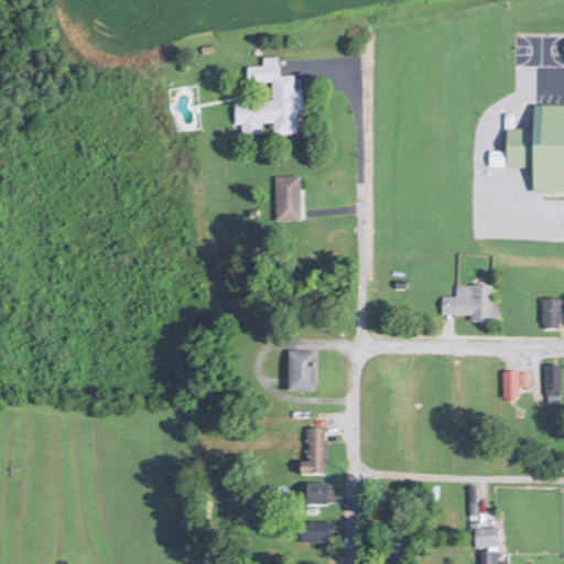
[(277,140),(295,140),(295,119),(303,117),(301,95),(291,94),(290,80),(279,78),(278,68),(245,67),(245,85),(269,88),(270,104),(235,105),(235,125),(239,125),(239,143),(259,144),(260,126),(273,126),(277,140)]
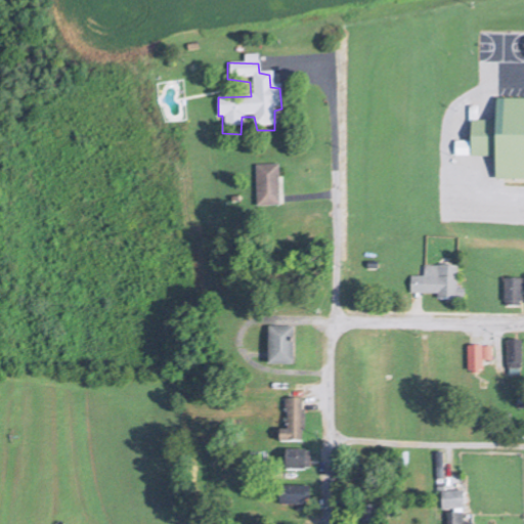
[(493,95),(523,95),(523,176),(494,176),(493,155),(471,153),(470,117),(492,116),(493,95)]
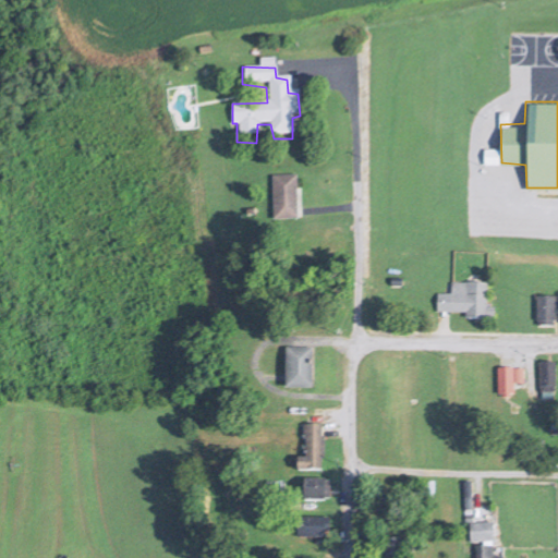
[(271,179),(294,178),(294,218),(271,220),(271,179)]
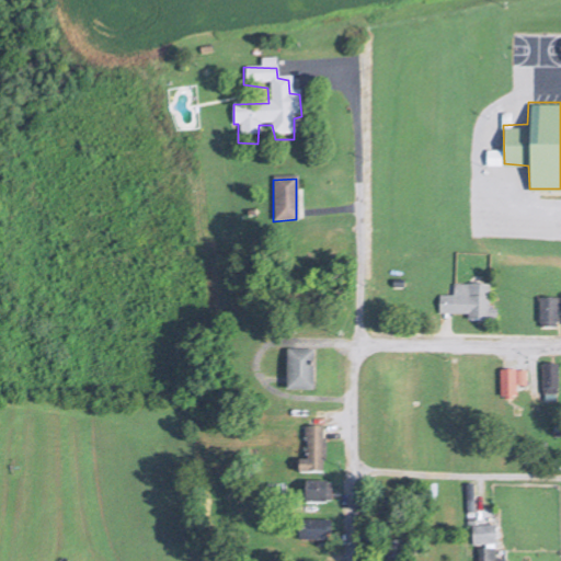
[(451,279),(487,281),(487,306),(493,306),(493,316),(487,317),(485,324),(466,324),(466,313),(436,312),(437,293),(450,292),(451,279)]
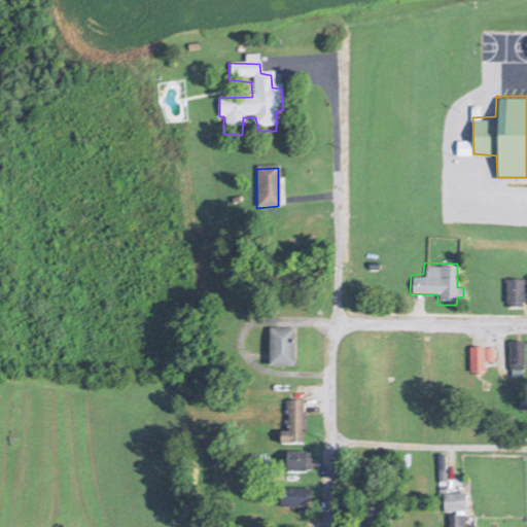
[(504,276),(525,276),(524,305),(503,304),(504,276)]
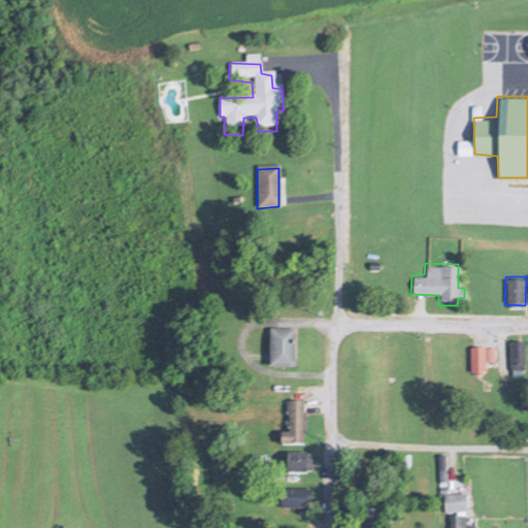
[(267,330),(291,330),(293,371),(268,368),(267,330)]
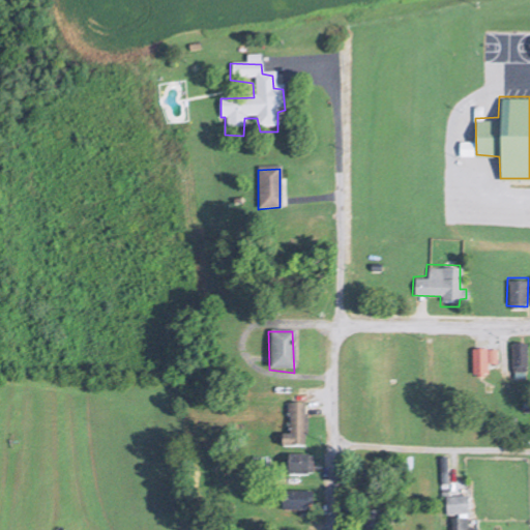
[(509,341),(523,341),(525,373),(509,371),(509,341)]
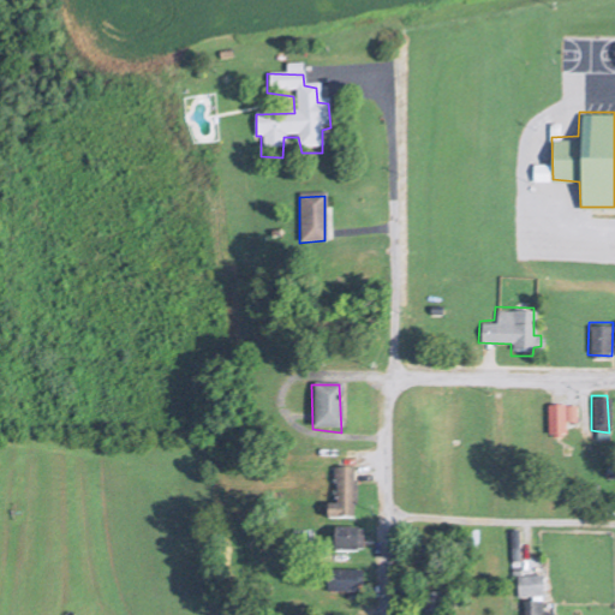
[(545,404),(572,404),(571,419),(563,423),(562,436),(544,435),(545,404)]
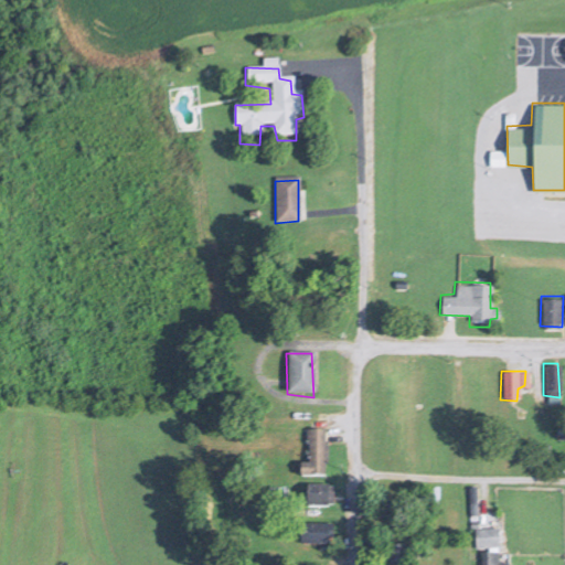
[(306,429),(321,429),(320,475),(299,476),(299,465),(305,462),(306,429)]
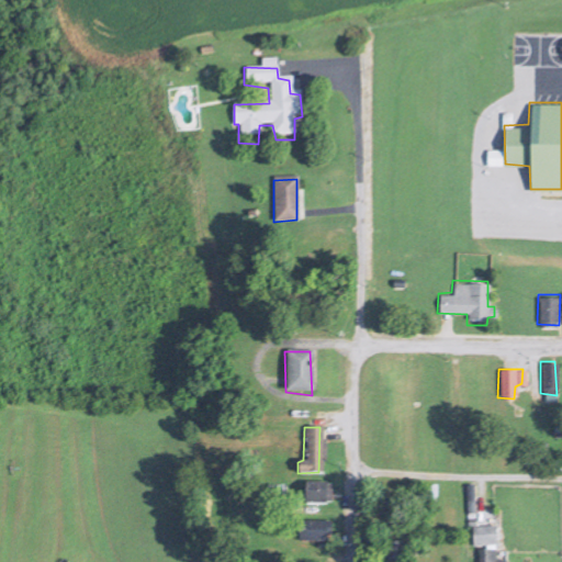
[(303,479),(326,480),(326,502),(303,501),(303,479)]
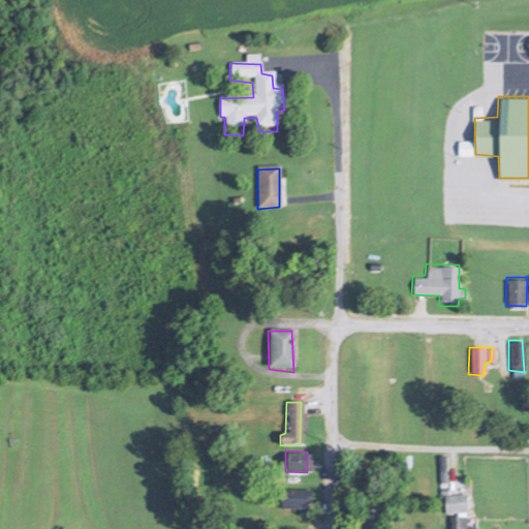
[(283,481),(307,481),(306,509),(281,509),(283,481)]
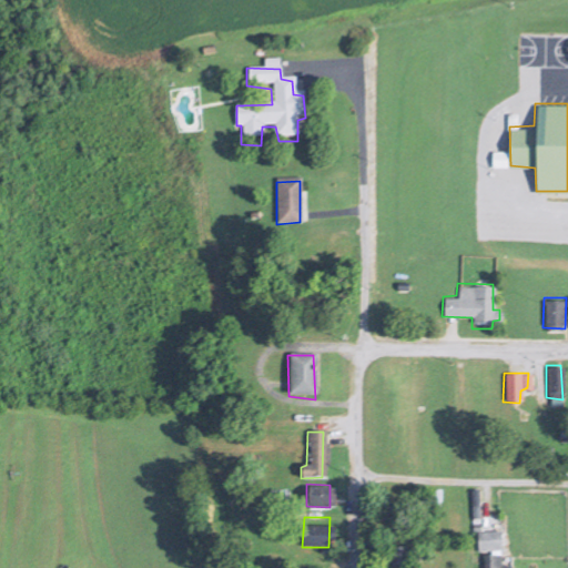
[(477,531),(499,530),(501,567),(480,567),(480,554),(476,553),(477,531)]
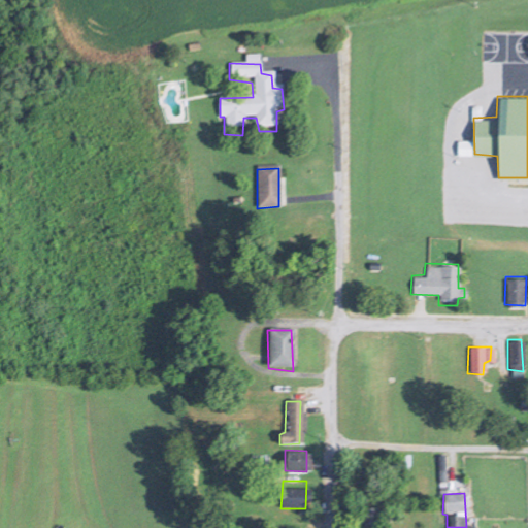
[(380,527),(381,514),(360,514),(360,527),(380,527)]
